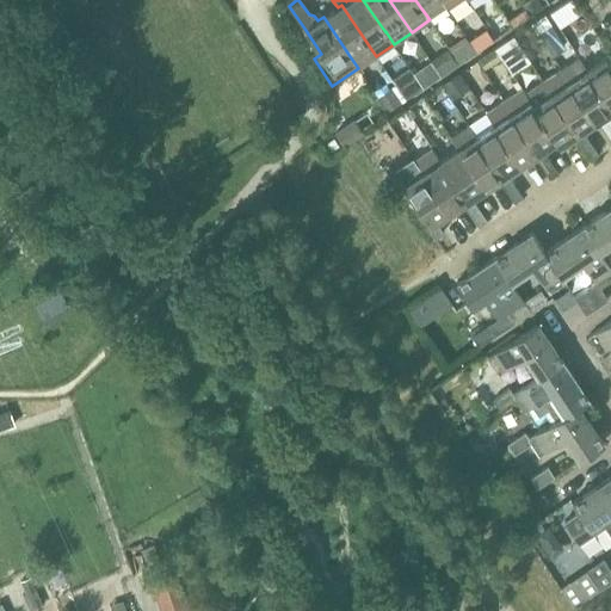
[(429,18),(446,6),(442,0),(415,0),(421,8),(429,18)]
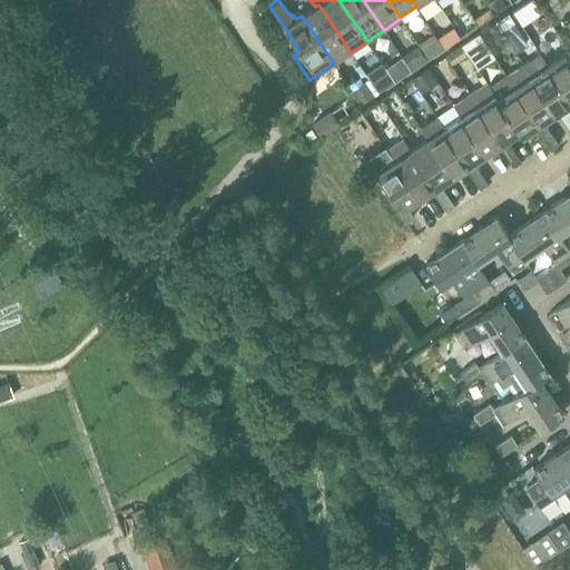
[(326,52),(334,64),(351,52),(318,5),(315,7),(302,16),(326,52)]
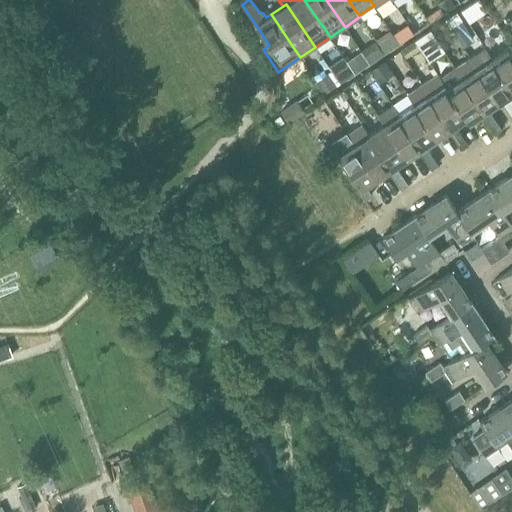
[(511,95),(511,88),(492,57),(485,47),(470,57),(499,100),(510,93),(511,95)]
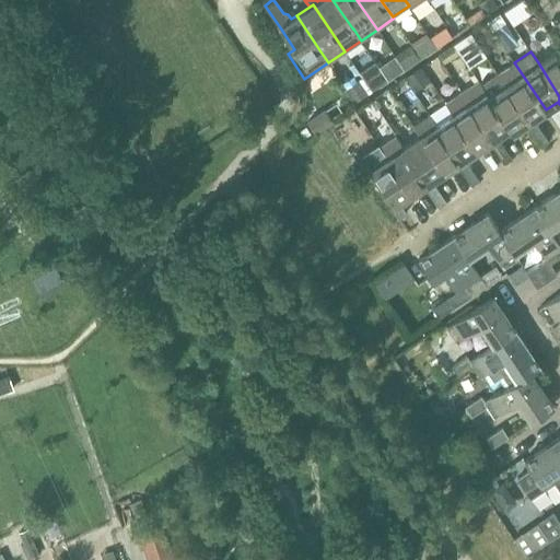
[(538,62),(559,96),(559,58),(555,51),(538,62)]
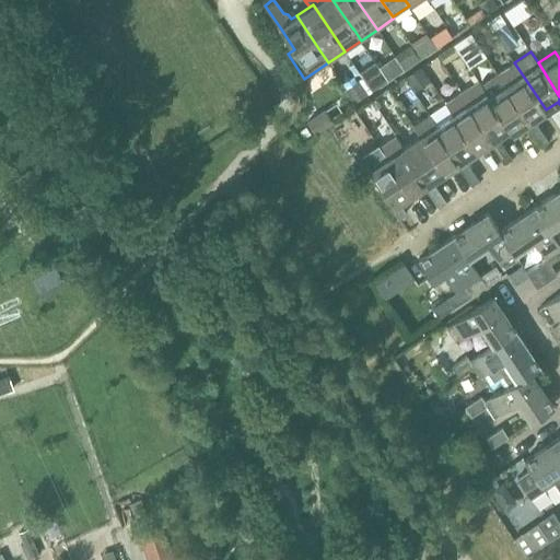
[(546,109),(514,62),(498,73),(529,120),(534,118),(546,109)]
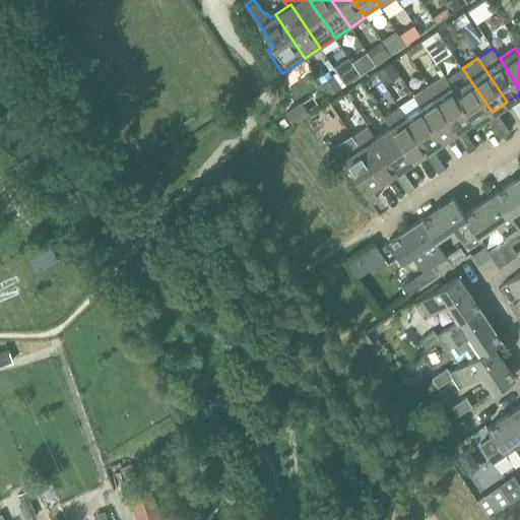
[(495,125),(502,120),(496,110),(492,112),(462,68),(447,78),(451,84),(454,88),(474,118),(473,119),(475,123),(489,115),(495,125)]
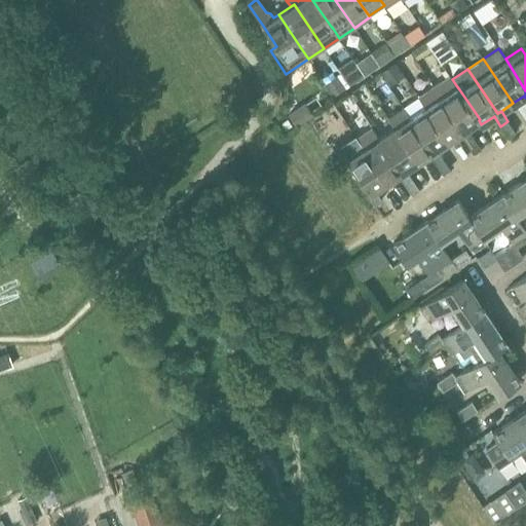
[(463,129),(467,127),(479,120),(480,119),(459,89),(456,85),(452,79),(450,75),(434,85),(463,129)]
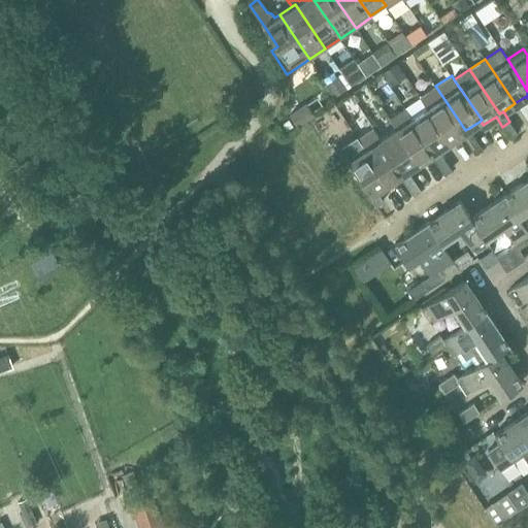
[(420,97),(427,107),(450,141),(461,133),(468,143),(475,139),(469,128),(465,130),(435,86),(420,97)]
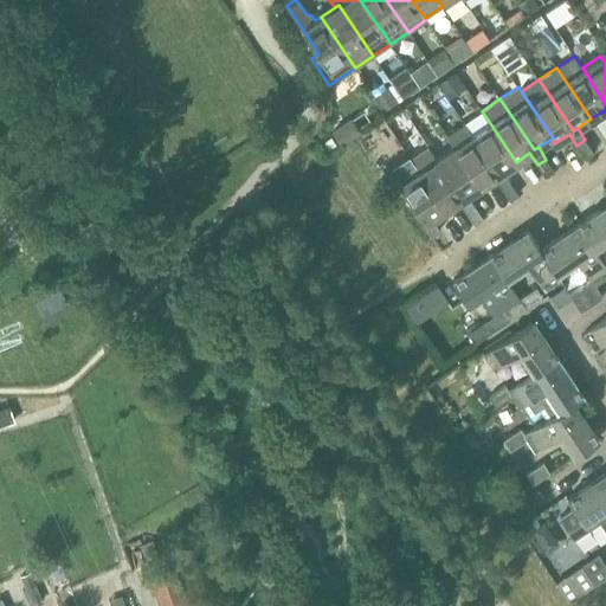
[(353,118),(352,118),(333,131),(341,143),(360,130),(353,118)]
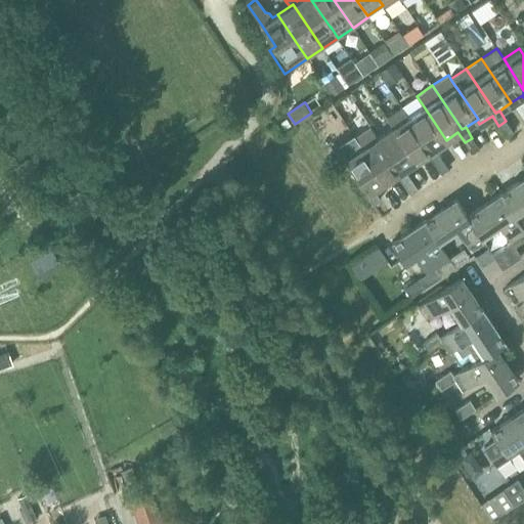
[(446,140),(424,106),(408,117),(431,150),(435,147),(446,140)]
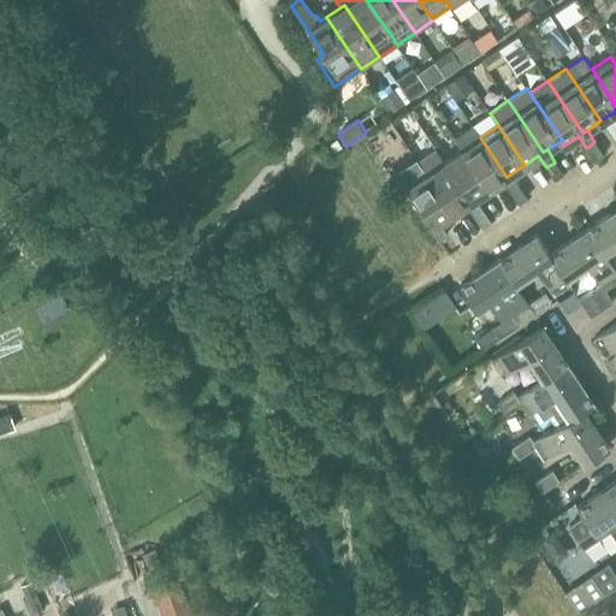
[(510,191),(519,187),(511,173),(507,177),(480,137),(473,126),(454,138),(462,149),(489,189),(503,179),(510,191)]
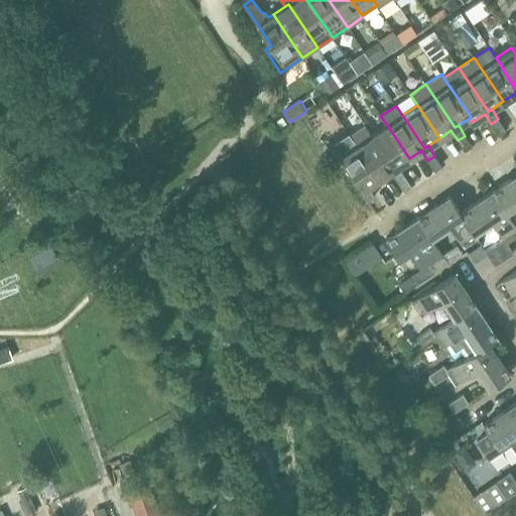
[(498,119),(491,124),(498,134),(505,129),(498,119)]
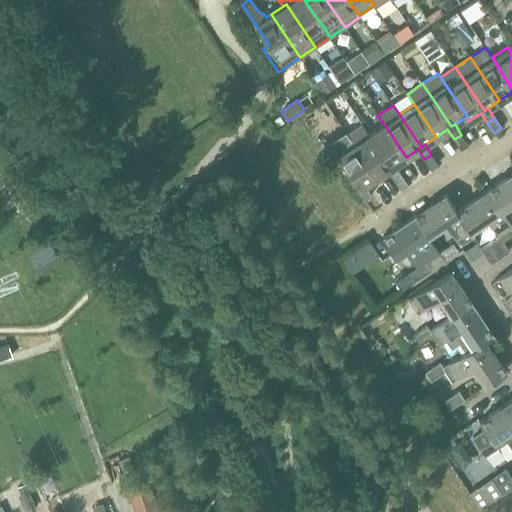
[(369,134),(362,123),(347,134),(354,144),(376,177),(388,169),(394,179),(402,175),(395,165),(391,167),(369,134)]
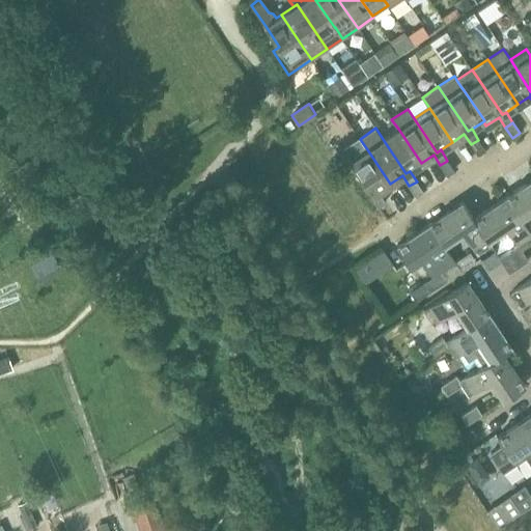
[(406,173),(410,171),(421,163),(398,129),(383,139),(406,173)]
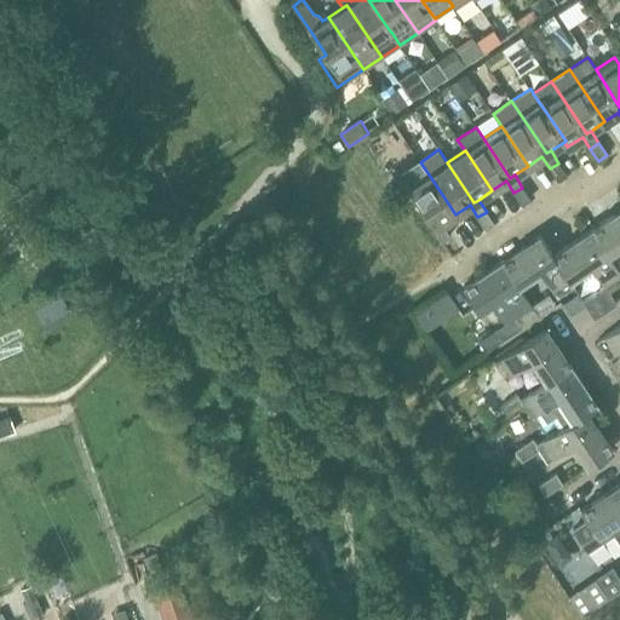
[(558,164),(550,168),(558,181),(567,174),(558,164)]
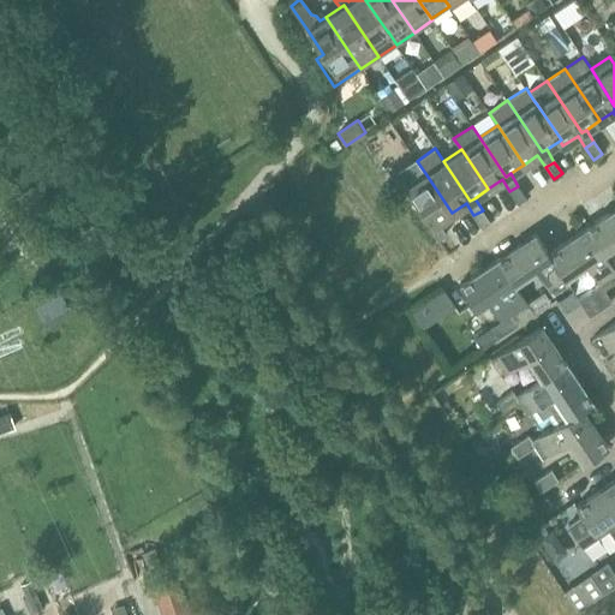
[(452,213),(425,173),(406,186),(433,225),(430,227),(439,239),(447,234),(439,222),(452,213)]
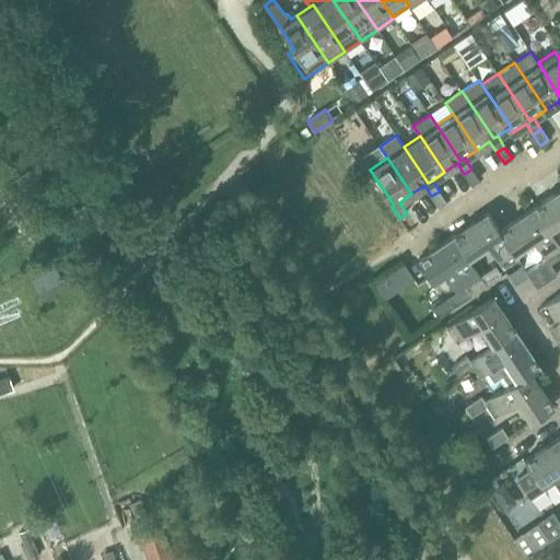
[(471,170),(464,174),(471,185),(479,179),(471,170)]
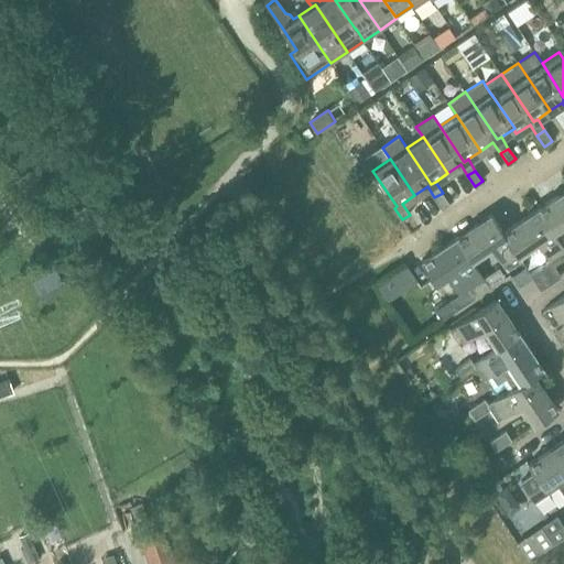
[(563,190),(538,208),(552,230),(553,230),(563,223),(563,190)]
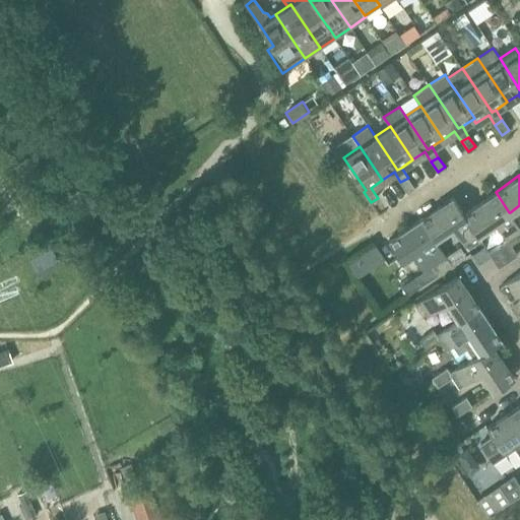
[(408,178),(400,182),(407,192),(414,187),(408,178)]
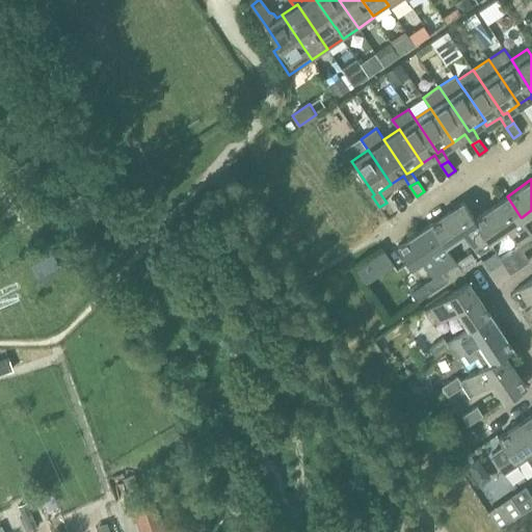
[(522,249),(531,242),(531,232),(522,217),(521,217),(507,196),(474,218),(487,239),(488,239),(506,228),(517,244),(499,257),(509,272),(528,260),(522,249)]
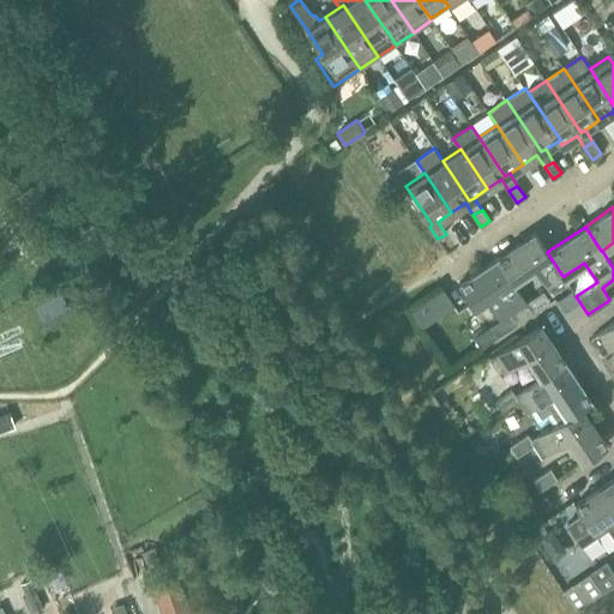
[(569,282),(564,276),(563,276),(547,252),(534,233),(497,258),(513,282),(534,268),(552,294),(569,282)]
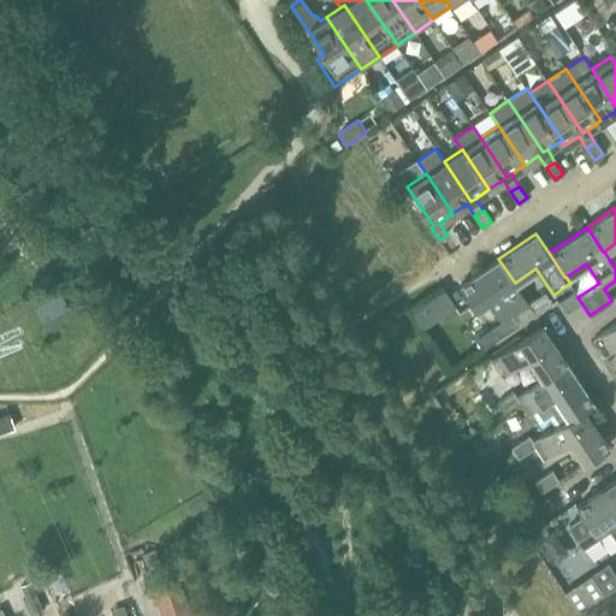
[(515,283),(498,259),(460,284),(477,308),(489,301),(502,321),(511,315),(515,320),(531,309),(532,308),(528,302),(515,283)]
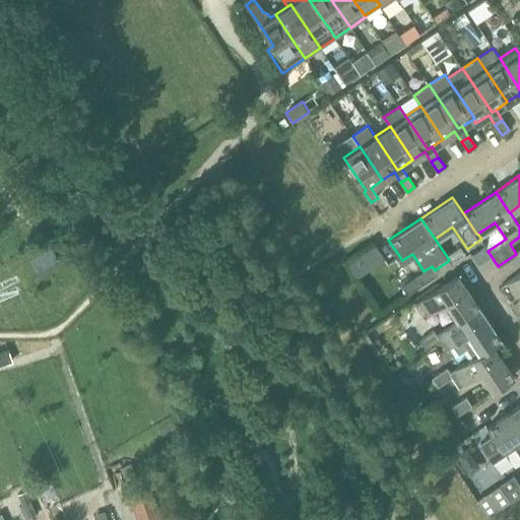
[(460,246),(446,255),(449,260),(448,261),(451,264),(465,254),(460,246)]
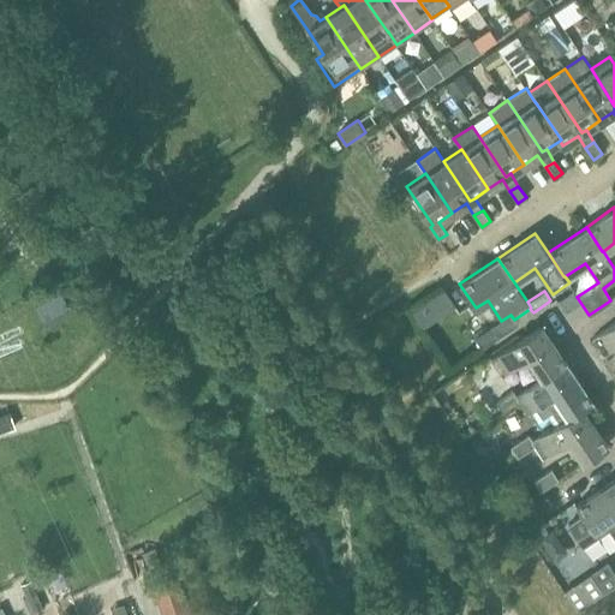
[(614,322),(593,338),(604,354),(614,346),(614,322)]
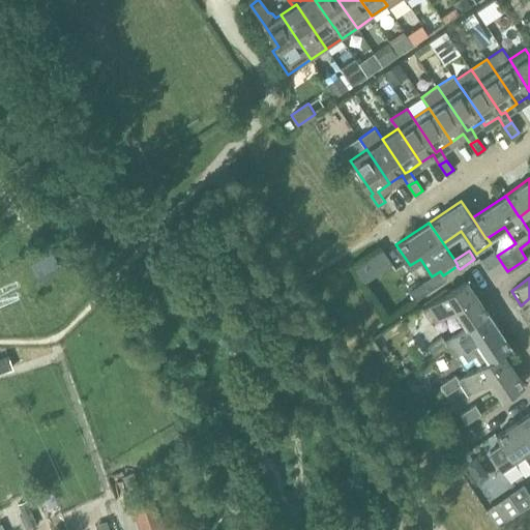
[(455,308),(467,326),(468,327),(489,313),(466,280),(423,308),(433,323),(455,308)]
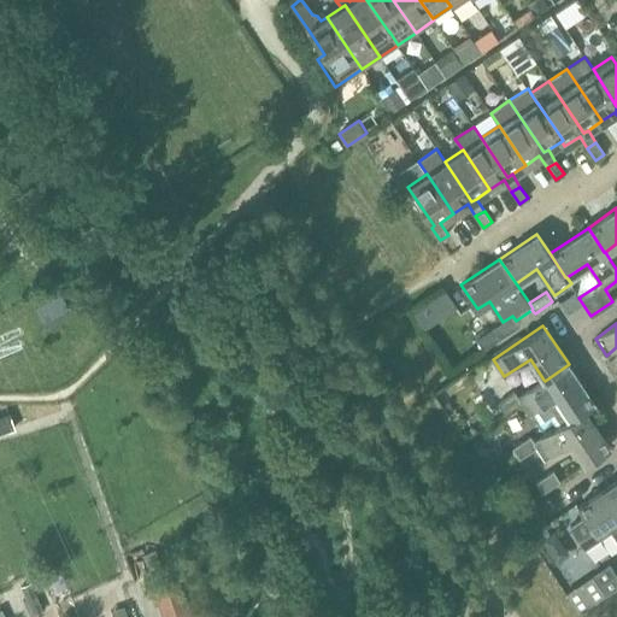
[(476,339),(483,348),(500,338),(494,327),(476,339)]
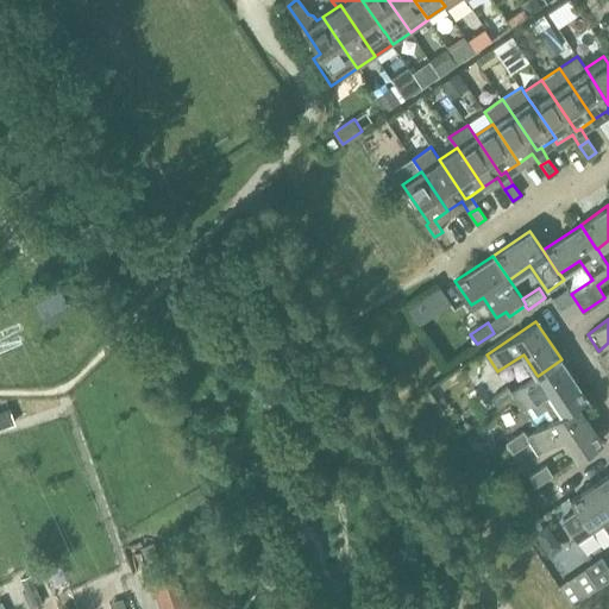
[(608,375),(608,374),(608,353),(608,351),(597,358),(608,375)]
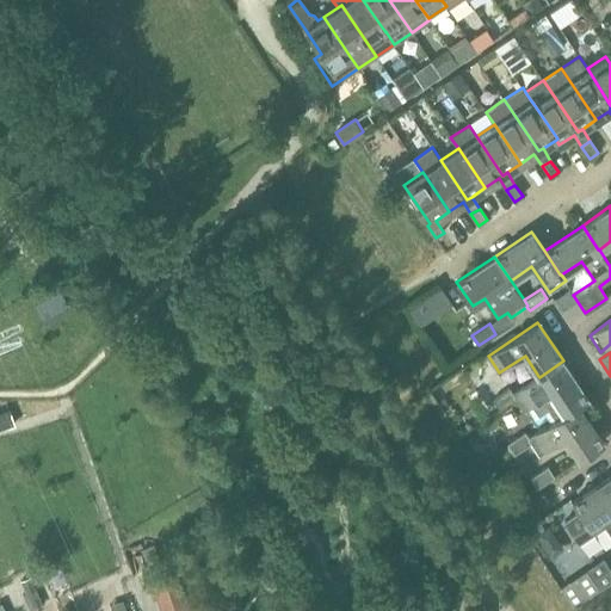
[(588,397),(563,360),(539,377),(538,376),(513,393),(524,409),(528,407),(535,418),(544,412),(550,421),(563,413),(563,412),(578,403),(578,405),(588,397)]
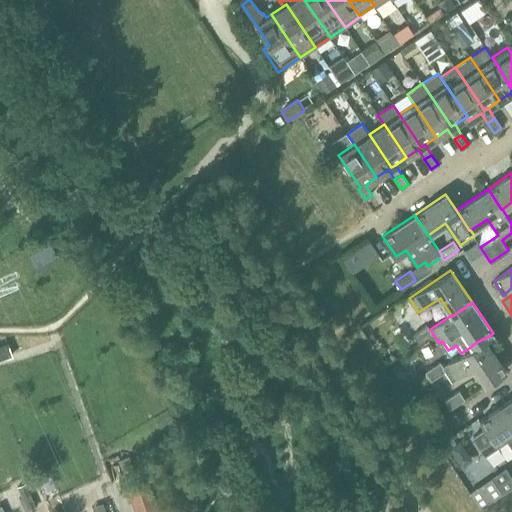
[(413,334),(419,342),(432,333),(427,325),(413,334)]
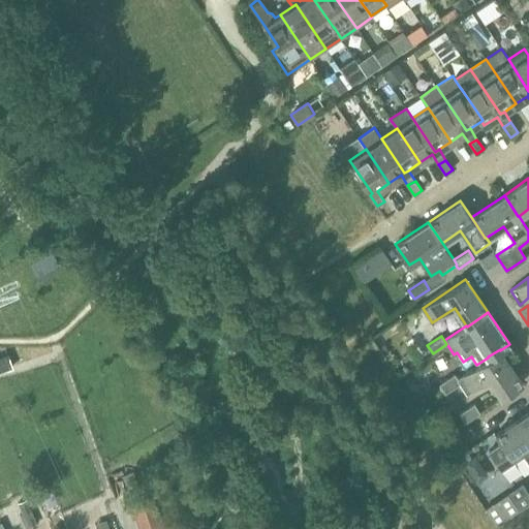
[(488,356),(488,358),(476,365),(458,378),(460,382),(467,394),(490,378),(501,397),(522,383),(500,350),(500,349),(488,356)]
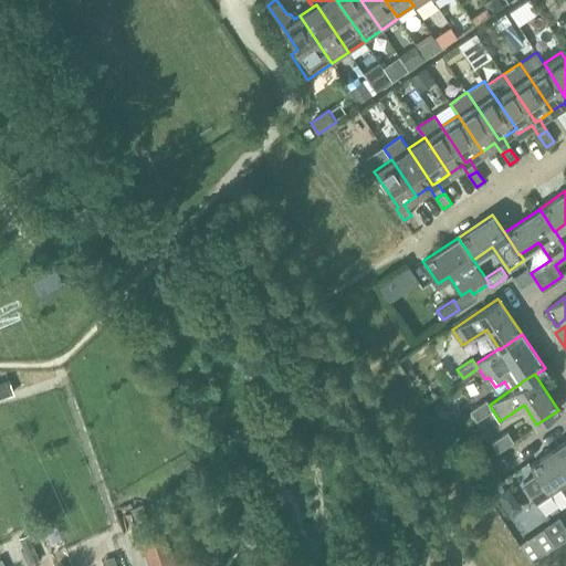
[(492,409),(490,405),(486,399),(470,410),(477,419),(492,409)]
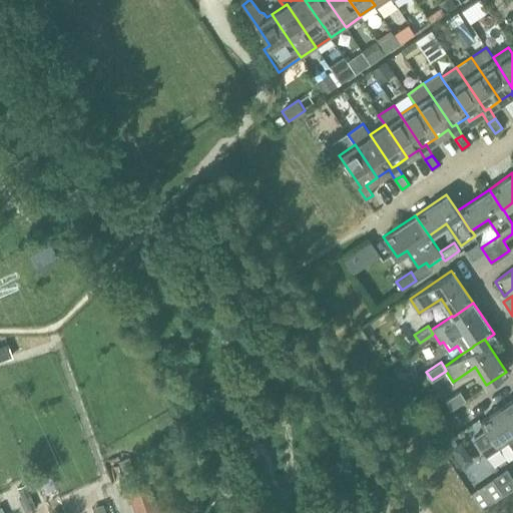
[(451,408),(465,399),(459,391),(445,400),(451,408)]
